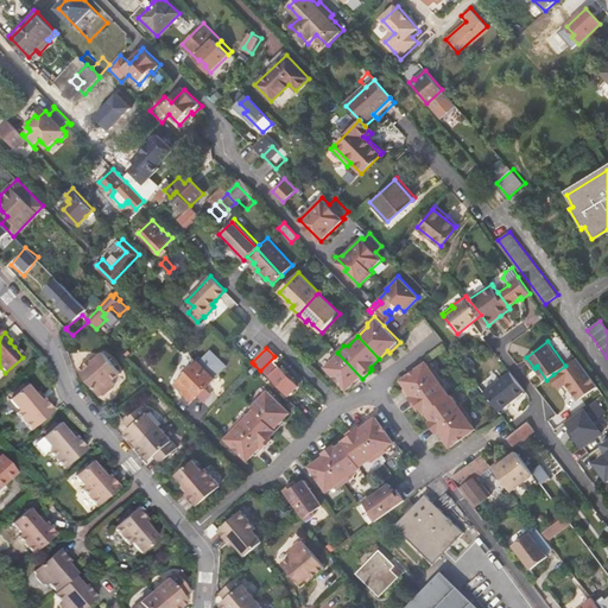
[(196,363),(175,385),(185,396),(182,399),(188,406),(197,397),(206,388),(215,379),(214,378),(227,366),(210,350),(198,363),(198,362),(197,362),(196,363)]
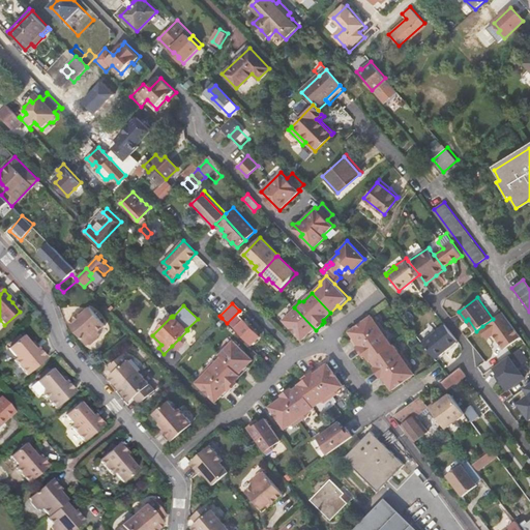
[(82,315),(81,312),(69,322),(88,345),(90,343),(93,343),(99,337),(100,334),(101,333),(99,330),(107,325),(91,306),(86,311),(82,315)]
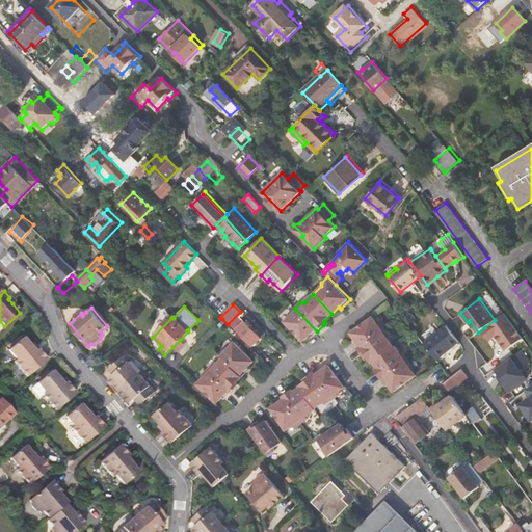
[(317,331),(295,309),(289,314),(289,318),(285,322),(294,331),(296,334),(303,342),(310,336),(312,338),(317,331)]
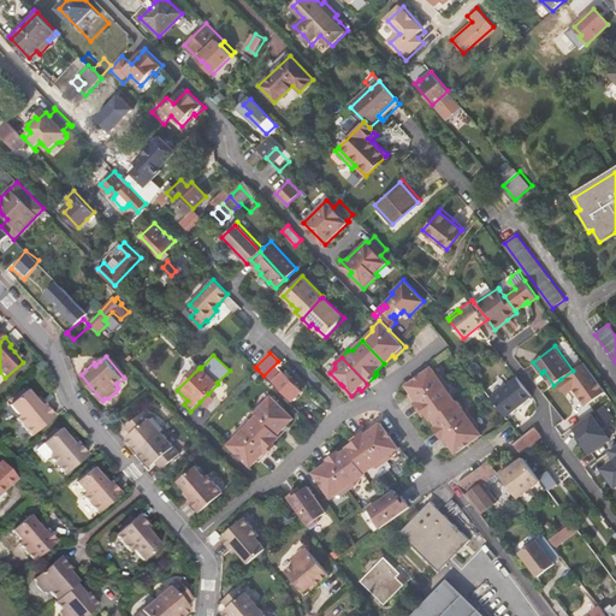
[(561,379),(581,406),(603,389),(582,363),(561,379)]
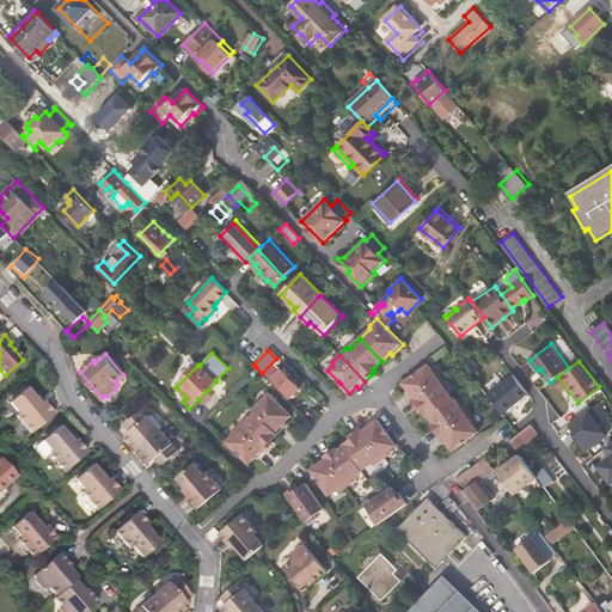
[(176,387),(197,366),(199,365),(197,363),(194,366),(194,367),(175,386),(176,387)]
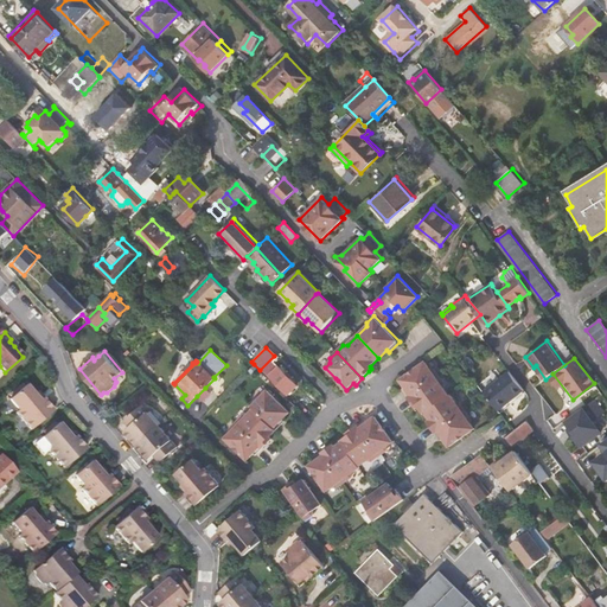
[(409,396),(439,375),(434,368),(429,366),(426,360),(413,370),(410,371),(400,379),(406,387),(403,389),(409,396)]
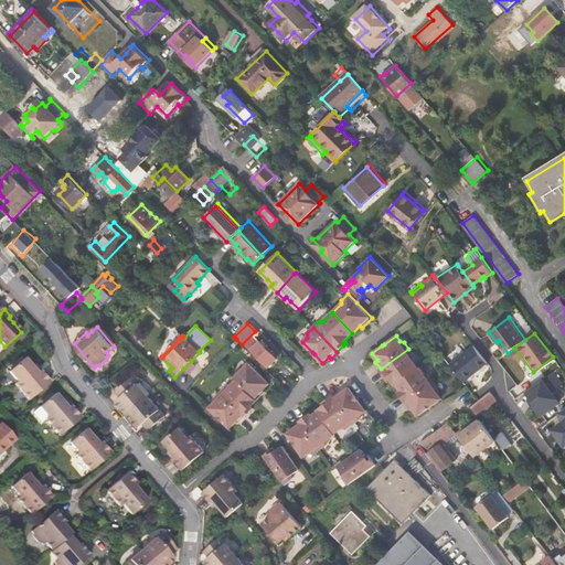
[(254,355),(267,369),(276,360),(259,343),(256,347),(248,339),(243,345),(254,355)]
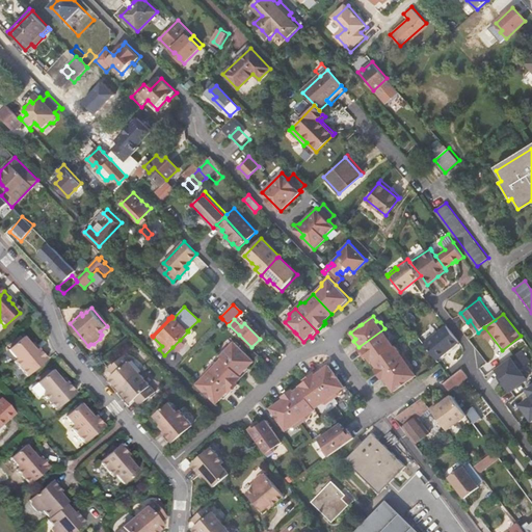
[(476,335),(478,333),(470,320),(468,322),(476,335)]
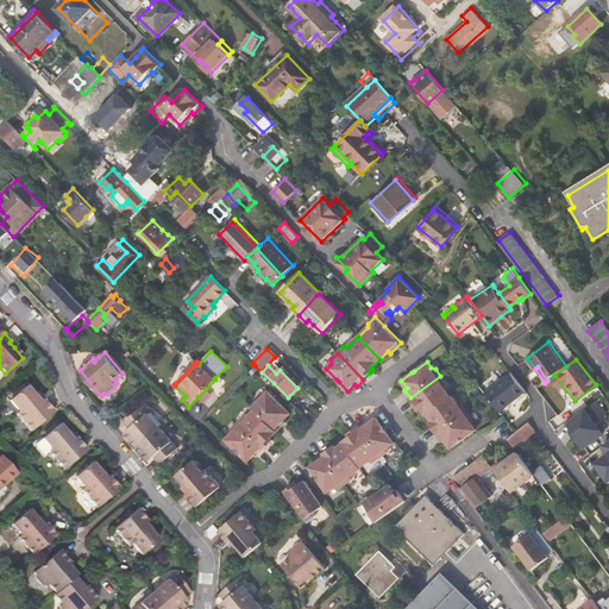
[(512,371),(485,391),(488,396),(500,409),(518,396),(518,397),(526,391),(512,371)]
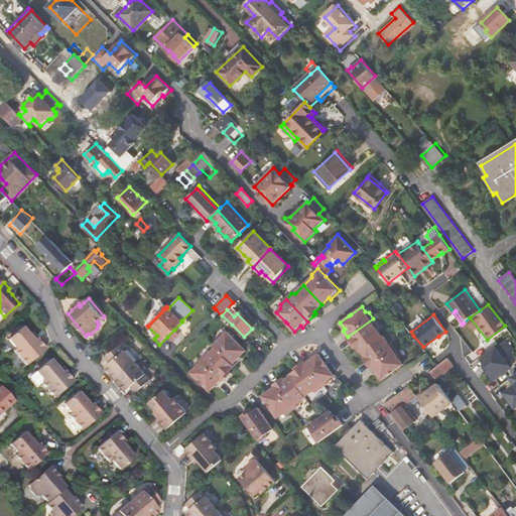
[(361,351),(362,350),(382,336),(377,329),(378,326),(373,318),(348,337),(353,344),(354,346),(356,345),(361,351)]
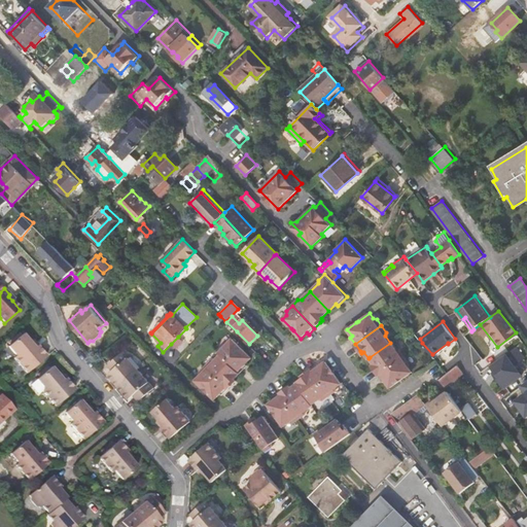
[(33,344),(28,339),(24,332),(8,345),(16,354),(14,356),(27,372),(47,355),(44,352),(40,347),(36,342),(33,344)]
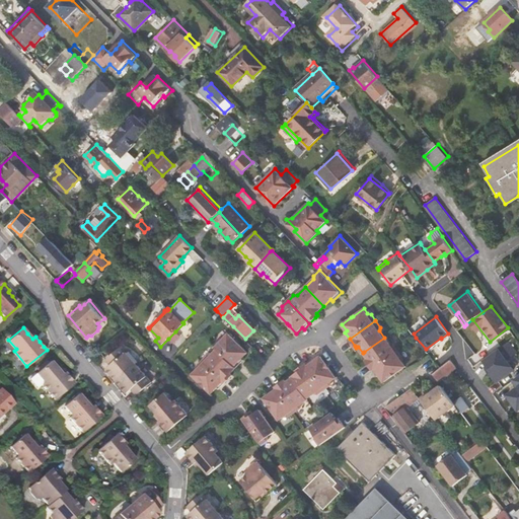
[(180,337),(175,331),(168,339),(173,343),(180,337)]
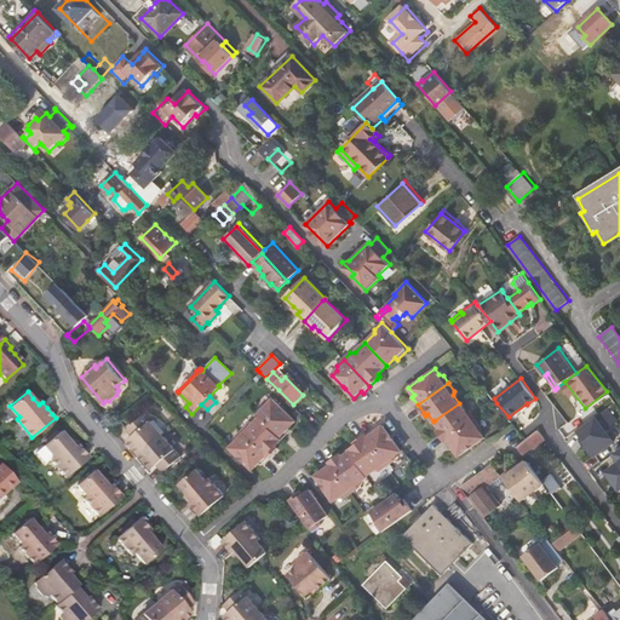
[(254,414),(259,418),(282,440),(290,434),(292,430),(290,428),(296,422),(273,400),(265,407),(262,407),(254,414)]
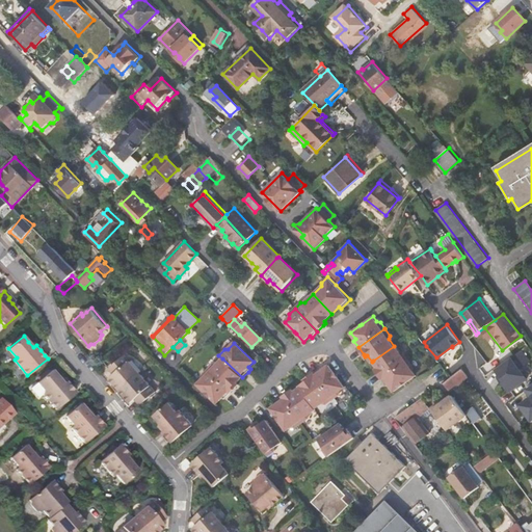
[(388,374),(408,360),(403,352),(400,352),(395,345),(394,346),(373,361),(377,367),(375,369),(377,371),(382,378),(388,374)]
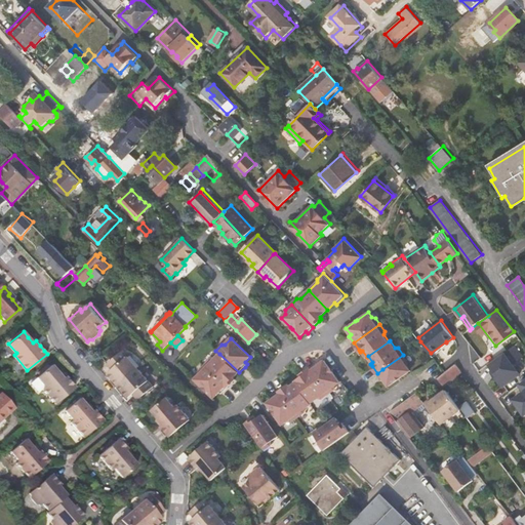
[(431,353),(433,356),(448,345),(446,342),(446,341),(431,353)]
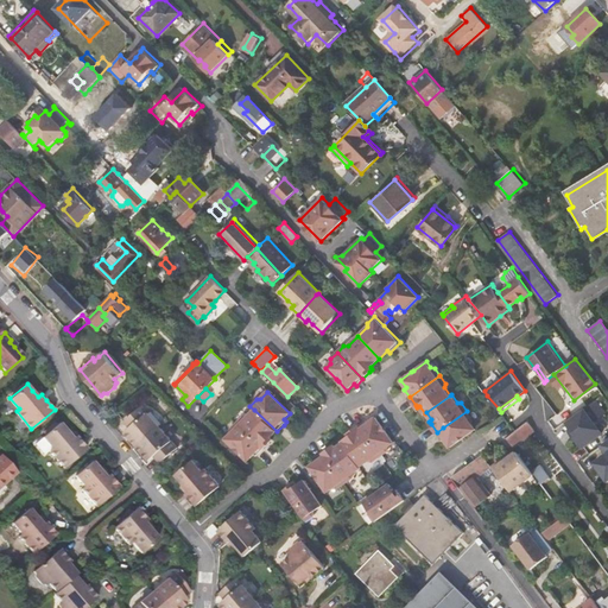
[(139,432),(145,439),(168,420),(150,399),(132,415),(138,422),(133,426),(134,428),(139,432)]
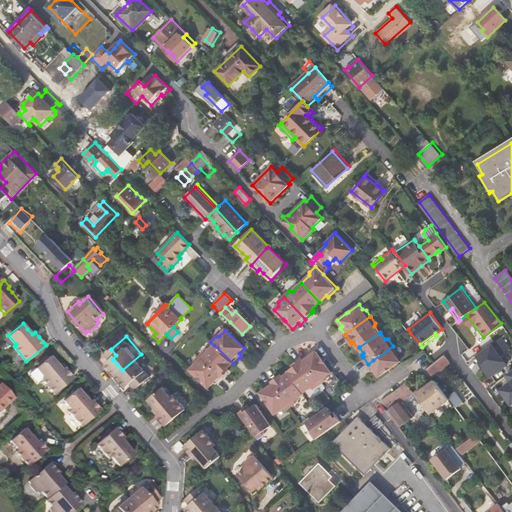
[(472,357),(488,376),(507,363),(498,353),(508,347),(499,336),(472,357)]
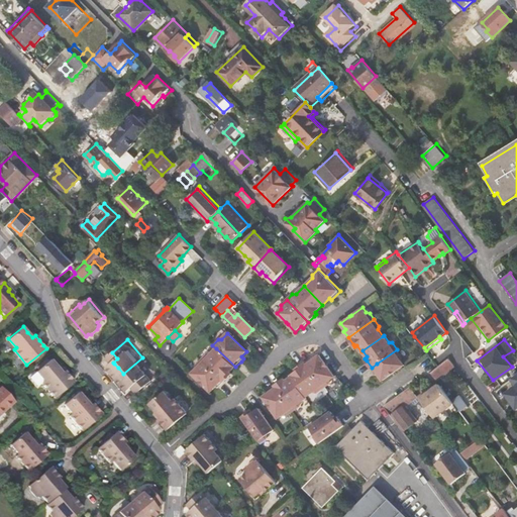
[(235,367),(216,348),(210,354),(207,354),(201,360),(224,383),(229,377),(232,374),(230,373),(235,367)]
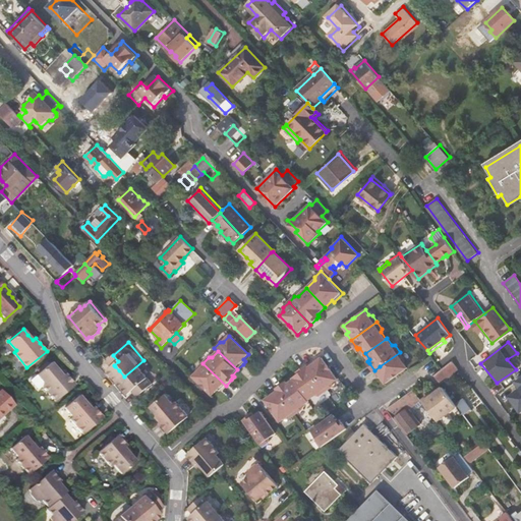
[(404,358),(400,352),(380,366),(374,370),(379,378),(381,375),(386,383),(395,377),(397,374),(407,366),(404,362),(404,358)]
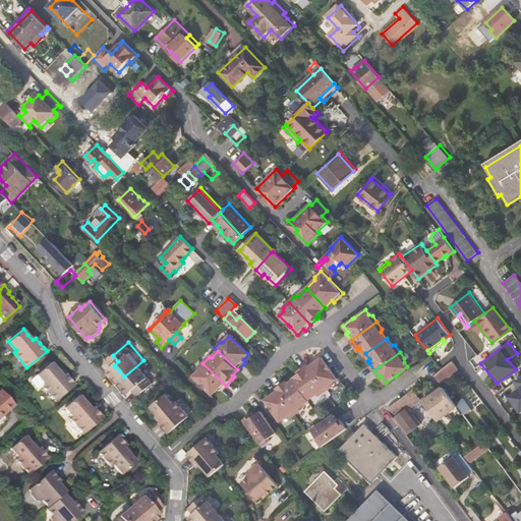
[(307,365),(326,391),(333,387),(333,383),(338,380),(330,368),(329,366),(323,357),(315,362),(314,360),(307,365)]
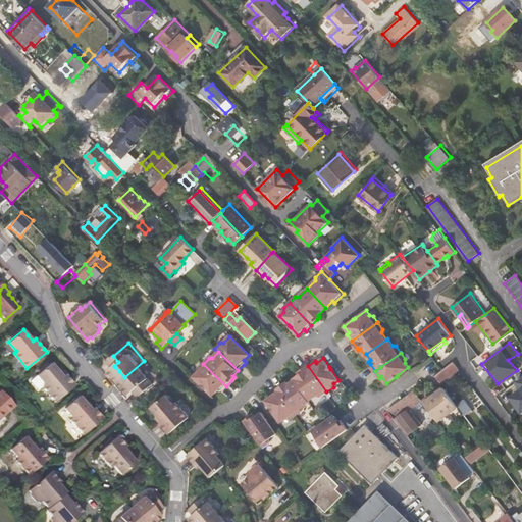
[(144,361),(124,377),(129,384),(134,388),(135,389),(139,386),(144,393),(159,379),(144,361)]
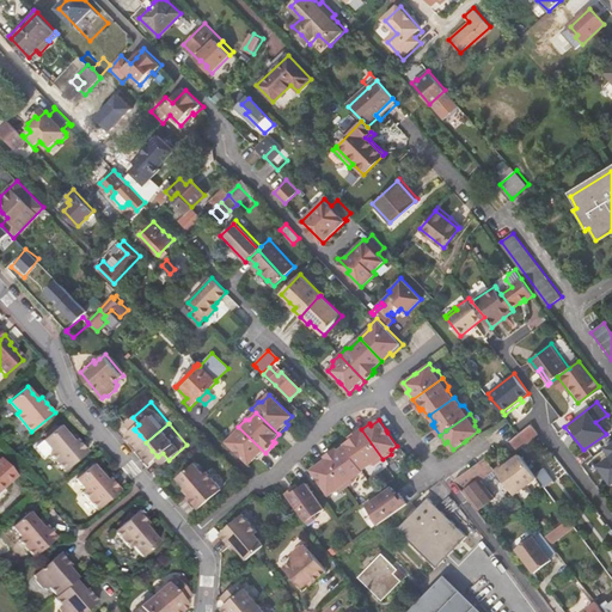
[(532,423),(524,429),(512,440),(519,448),(539,433),(532,423)]
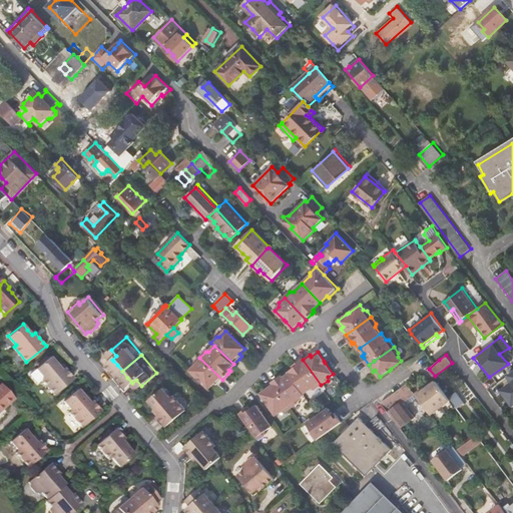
[(60,367),(55,362),(50,356),(36,369),(44,378),(41,380),(54,395),(73,378),(71,376),(66,370),(62,365),(60,367)]
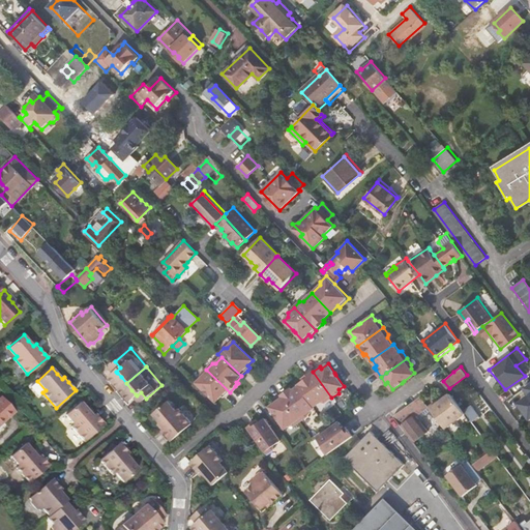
[(230,392),(206,370),(201,375),(201,379),(197,383),(206,392),(208,394),(216,402),(222,396),(224,398),(230,392)]
